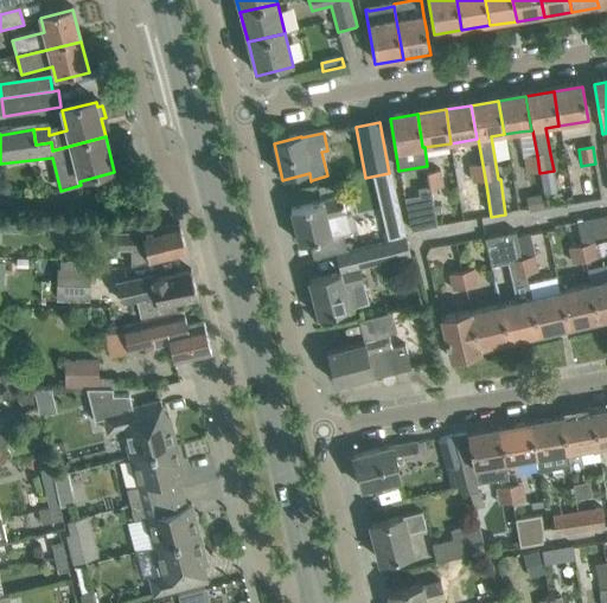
[(528,175),(540,173),(537,155),(524,159),(528,175)]
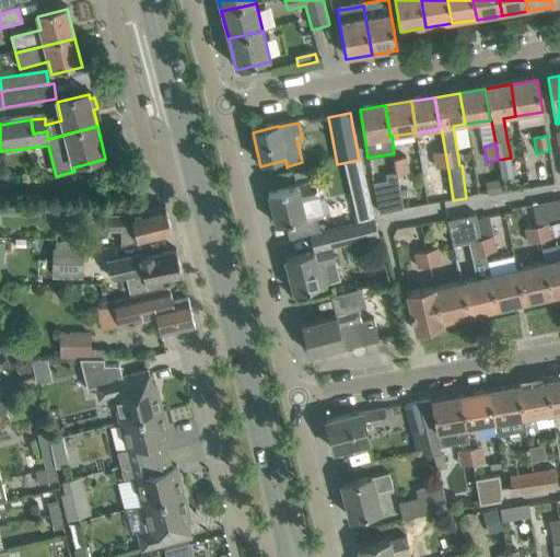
[(435,173),(448,171),(445,152),(433,154),(435,173)]
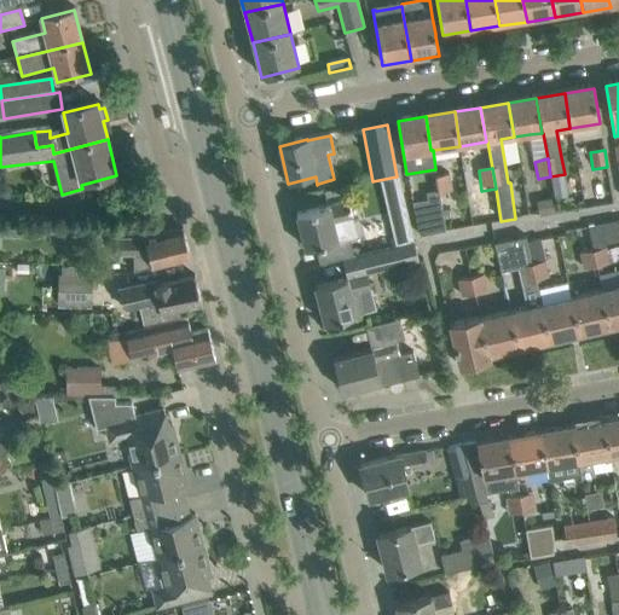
[(565,174),(550,177),(555,201),(568,199),(565,174)]
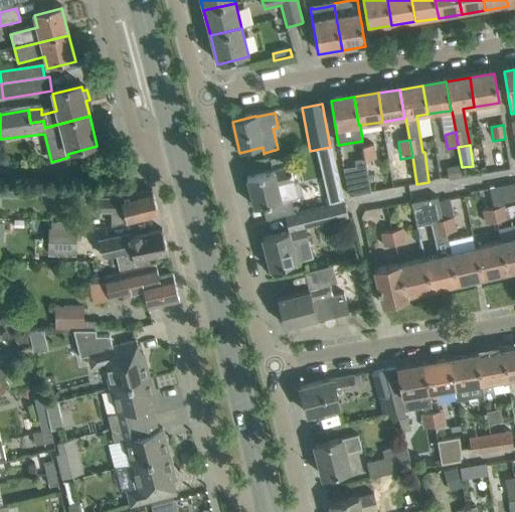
[(362,148),(364,161),(366,161),(366,162),(377,160),(374,146),(362,148)]
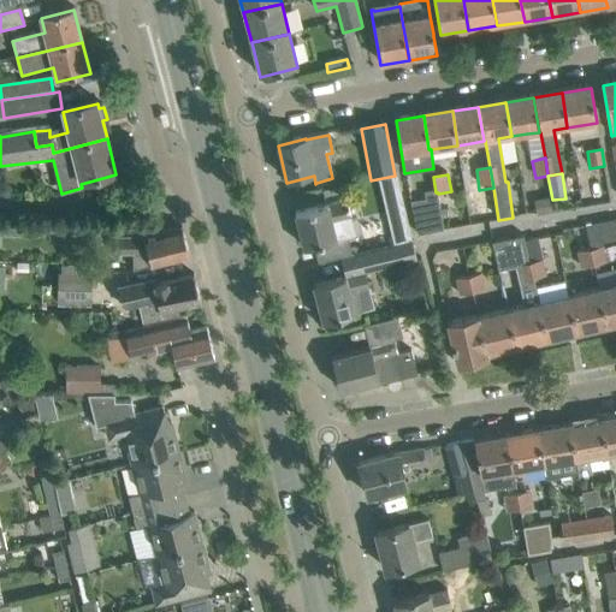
[(377,179),(390,229),(408,225),(395,176),(377,179)]
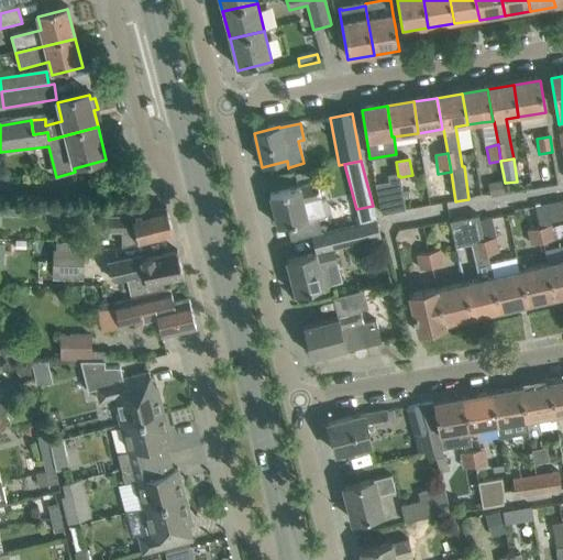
[(389,184),(376,187),(382,217),(405,212),(406,211),(403,188),(400,177),(400,176),(398,176),(388,178),(389,184)]
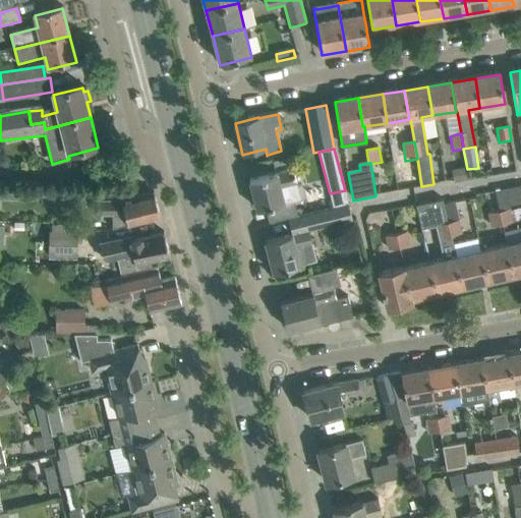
[(467,168),(453,170),(455,181),(469,179),(467,169),(467,168)]
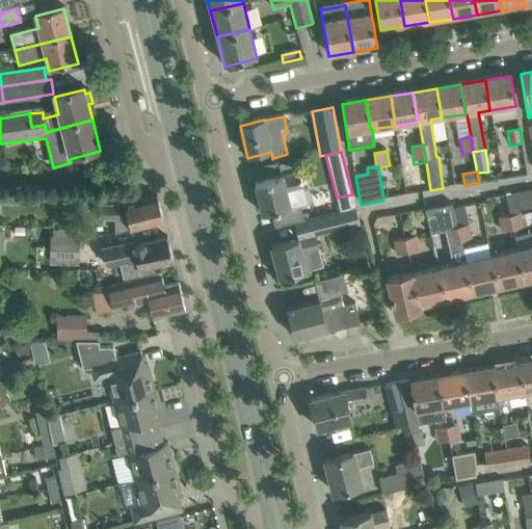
[(284,179),(255,186),(263,216),(273,213),(277,229),(294,225),(304,222),(300,207),(307,205),(303,189),(299,175),(284,179)]
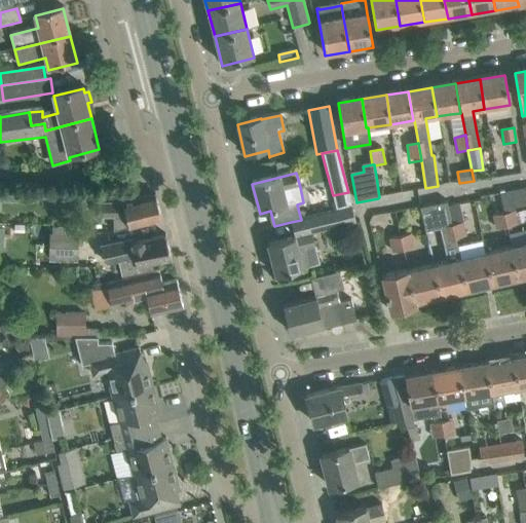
[(525,192),(525,190),(504,194),(508,211),(525,207),(525,192)]
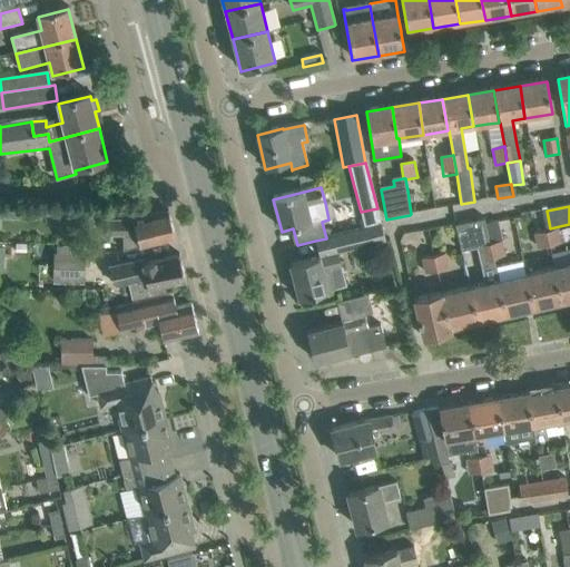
[(377,208),(361,212),(364,228),(381,224),(377,208)]
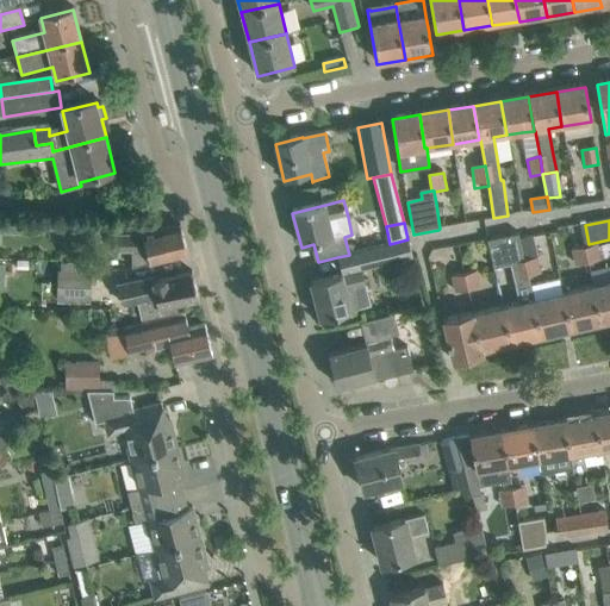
[(58,224),(58,238),(75,238),(75,224),(58,224)]
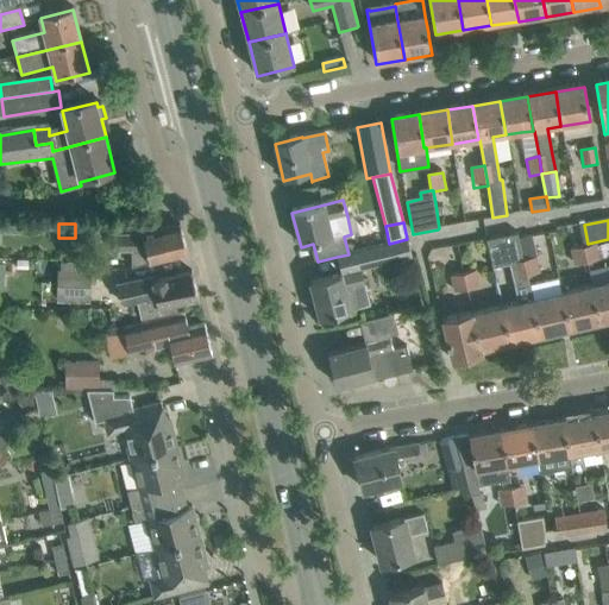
[(132,270),(187,256),(180,227),(143,237),(113,237),(114,253),(132,252),(132,270)]
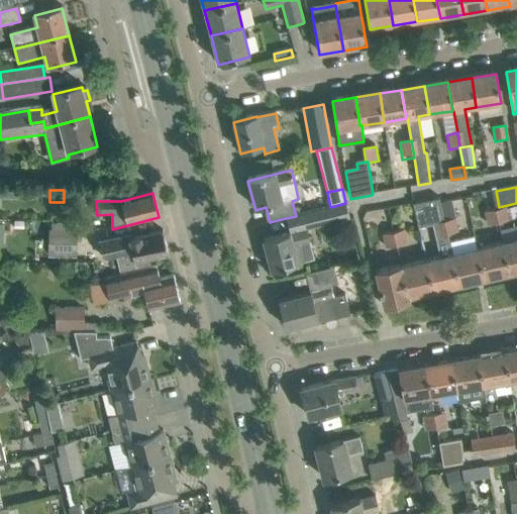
[(426,261),(433,293),(458,287),(459,287),(449,243),(447,236),(445,222),(443,222),(438,201),(414,206),(419,228),(433,225),(436,237),(435,237),(440,258),(426,261)]
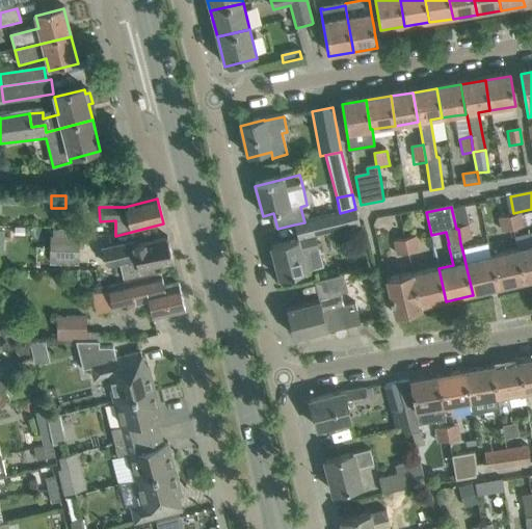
[(470,226),(466,208),(466,207),(454,210),(458,229),(460,243),(473,240),(470,226)]
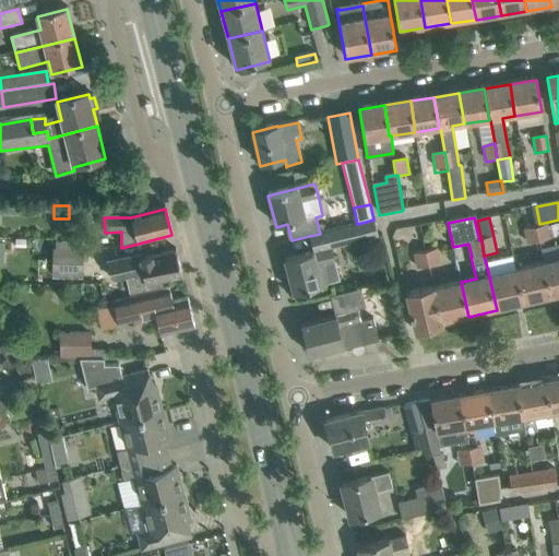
[(332,250),(378,238),(373,220),(357,224),(320,234),(309,236),(313,253),(285,261),(294,295),(330,285),(325,267),(335,264),(332,250)]
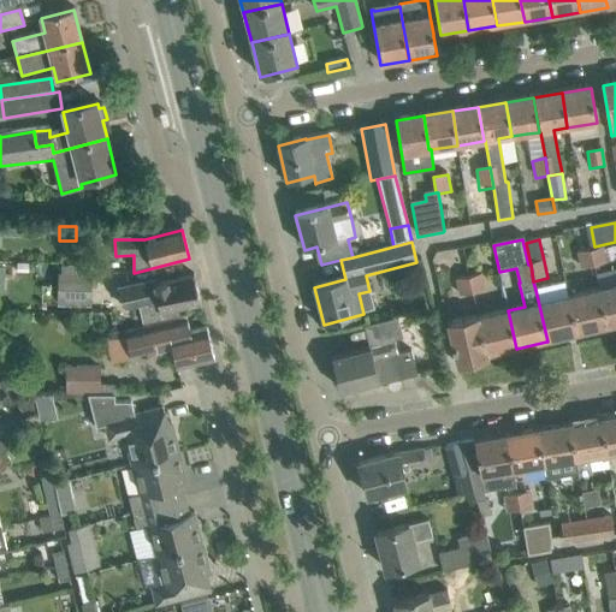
[(592,250),(596,267),(608,263),(604,248),(592,250)]
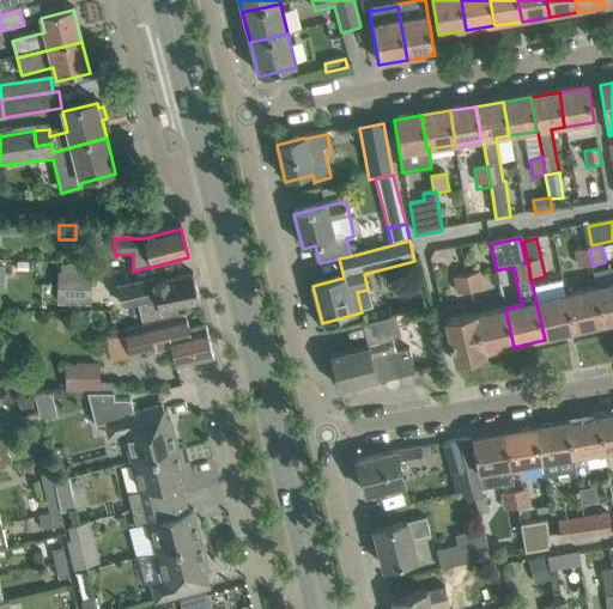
[(593,266),(589,249),(575,253),(578,268),(593,266)]
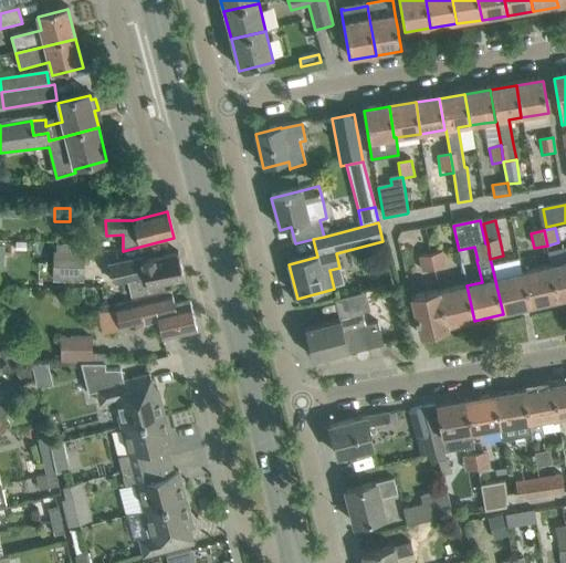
[(93,247),(58,246),(56,252),(54,252),(53,283),(84,283),(85,257),(93,257),(93,247)]
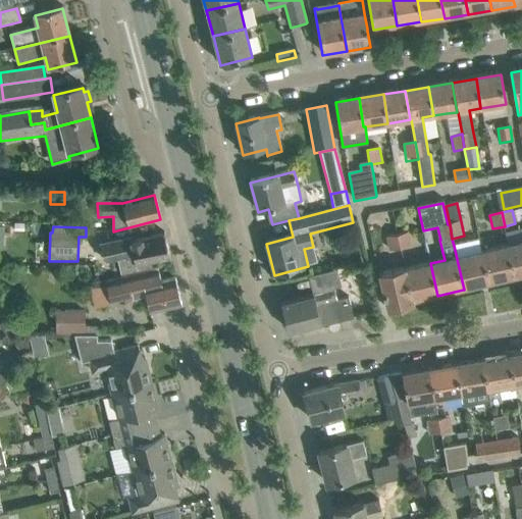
[(521,229),(505,234),(515,277),(521,275),(521,229)]
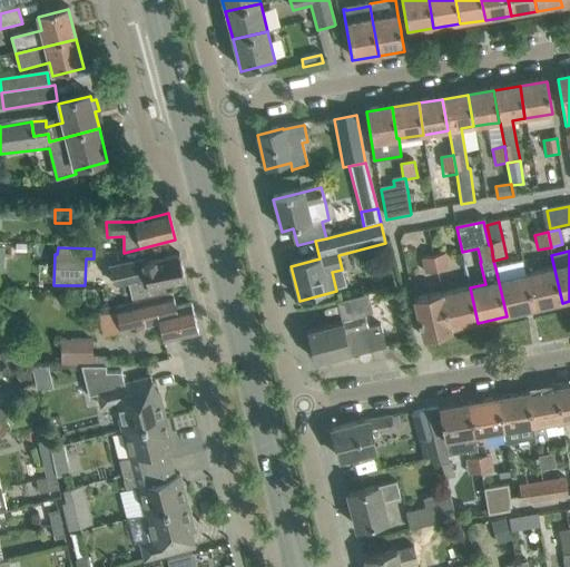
[(434,257),(438,273),(450,270),(446,255),(434,257)]
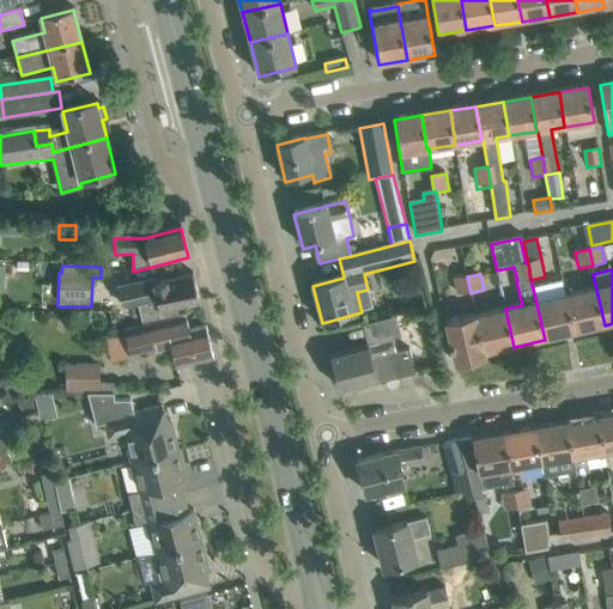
[(593,274),(592,275),(595,288),(566,296),(575,333),(605,326),(593,274)]
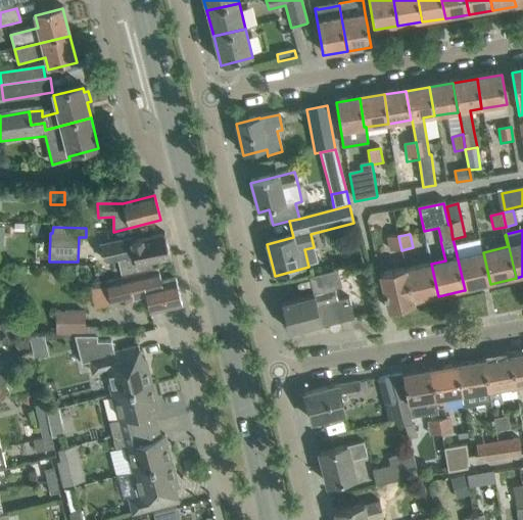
[(132,240),(101,248),(105,265),(119,262),(122,277),(152,270),(151,264),(170,258),(170,260),(171,260),(164,235),(163,235),(164,236),(132,244),(132,240)]
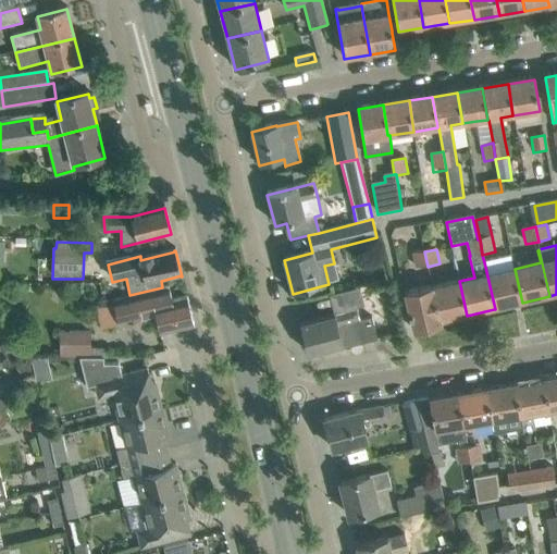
[(424,251),(412,255),(416,269),(428,267),(424,251)]
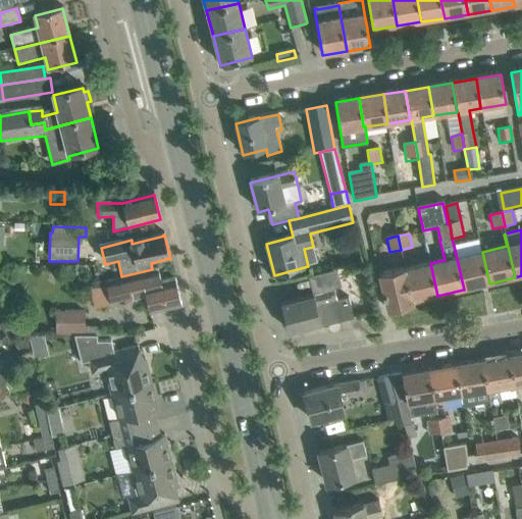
[(454,246),(464,290),(488,283),(489,283),(482,252),(481,252),(478,240),(454,246)]
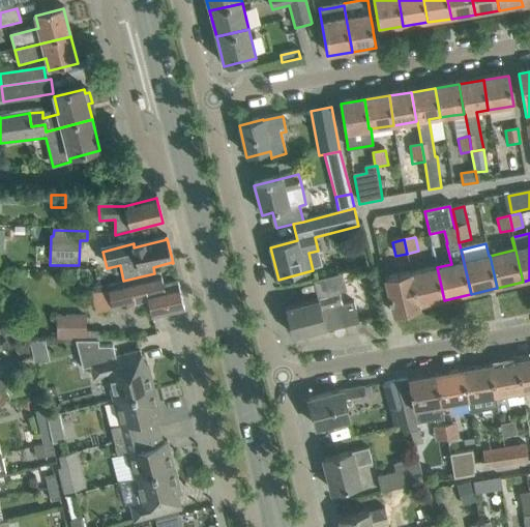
[(418,305),(419,305),(444,300),(437,267),(411,273),(418,305)]
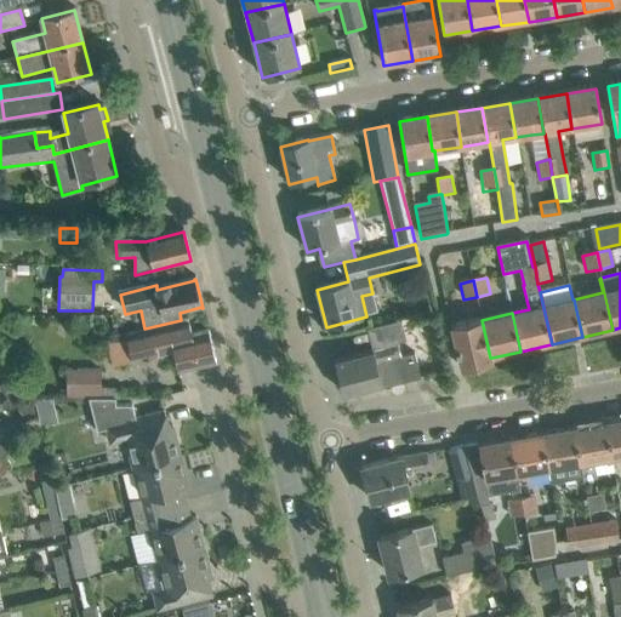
[(490,358),(482,320),(451,327),(461,370),(493,363),(491,358),(490,358)]
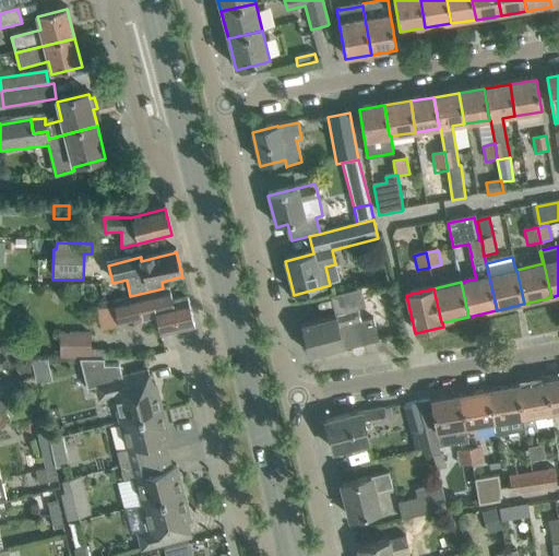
[(194,327),(188,299),(173,304),(169,290),(114,303),(119,328),(156,319),(161,335),(194,327)]
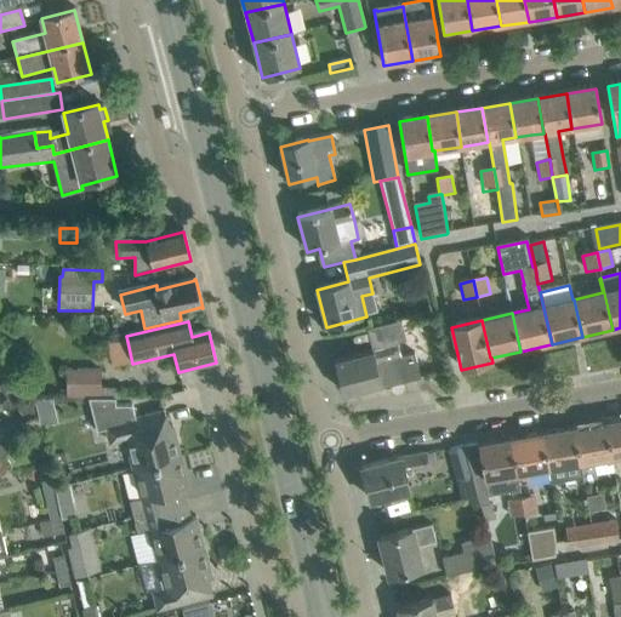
[(372,353),(335,363),(343,395),(351,393),(352,396),(362,394),(362,390),(381,386),(382,389),(421,380),(415,355),(402,359),(398,344),(406,342),(402,323),(368,331),(372,353)]
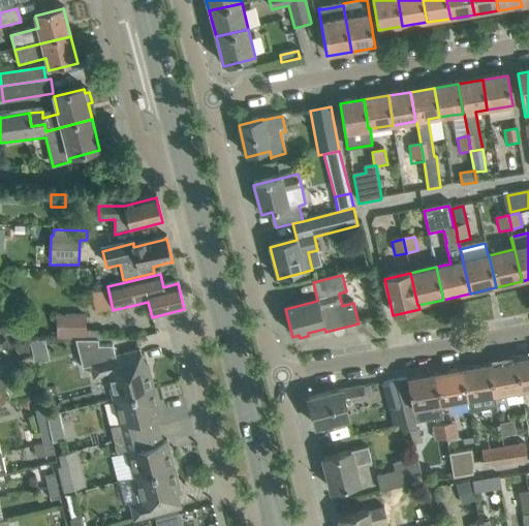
[(74,341),(99,341),(102,341),(102,333),(85,333),(85,317),(56,317),(57,341),(74,341)]
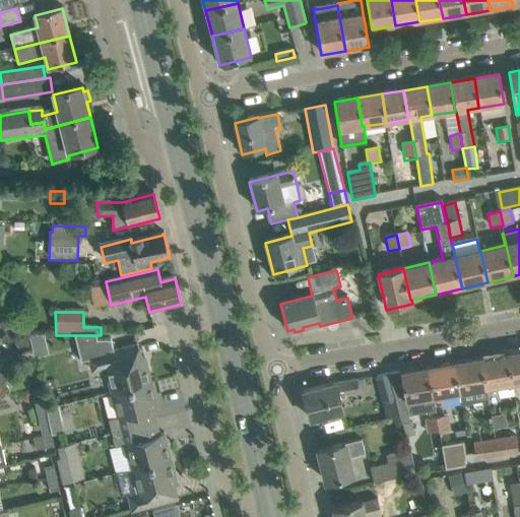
[(14,331),(6,320),(0,324),(0,327),(7,337),(14,331)]
